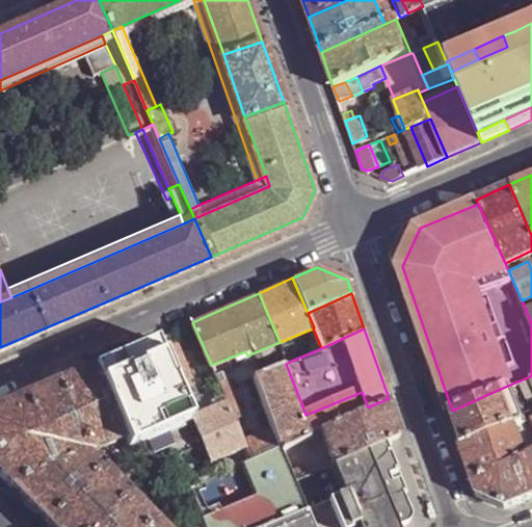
[(174,330),(159,336),(181,387),(195,379),(174,330)]
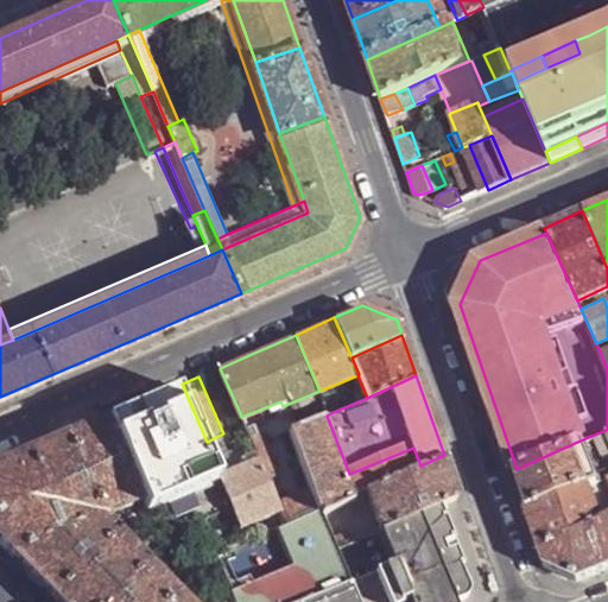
[(182,384),(107,417),(141,498),(147,513),(151,514),(183,514),(195,513),(197,519),(233,502),(221,476),(220,471),(207,443),(207,442),(182,384)]
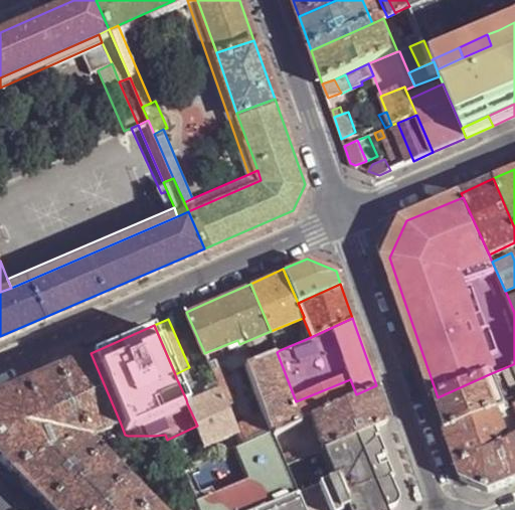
[(239,344),(243,353),(255,348),(251,339),(239,344)]
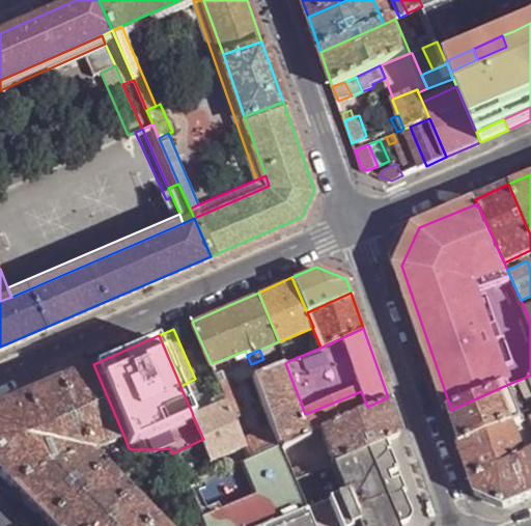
[(272,358),(276,367),(285,363),(288,361),(284,352),(272,358)]
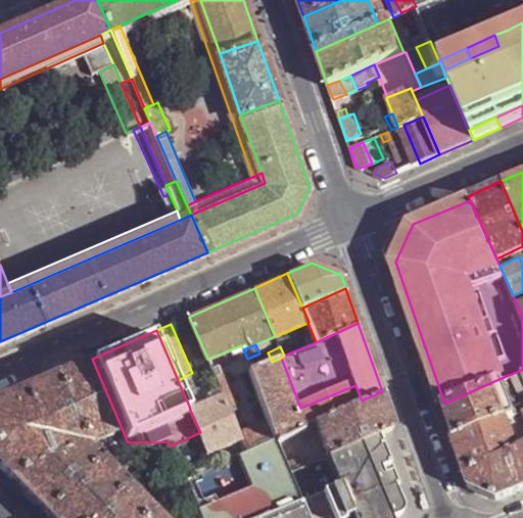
[(207,359),(207,358),(199,361),(204,373),(211,369),(207,359)]
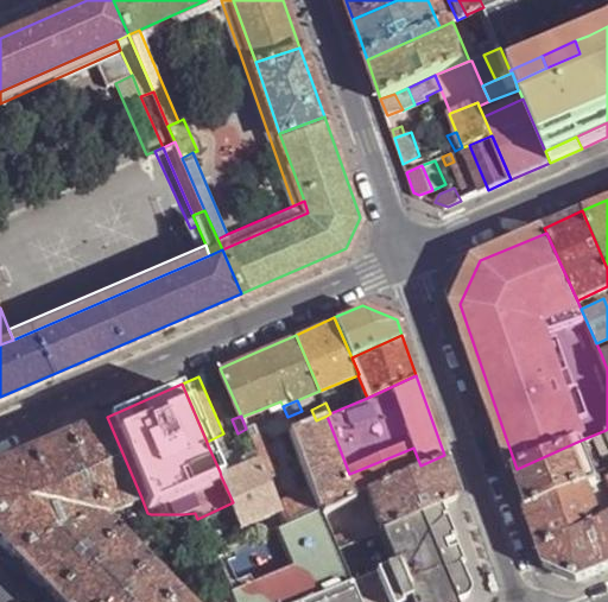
[(324,505),(327,507),(354,495),(356,494),(349,474),(327,416),(316,420),(292,430),(314,485),(321,505),(324,505)]
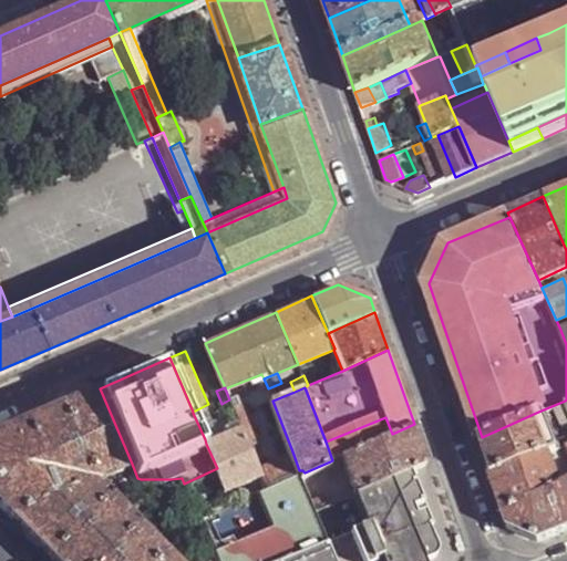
[(62,404),(94,479),(96,478),(96,479),(132,464),(100,388),(62,404)]
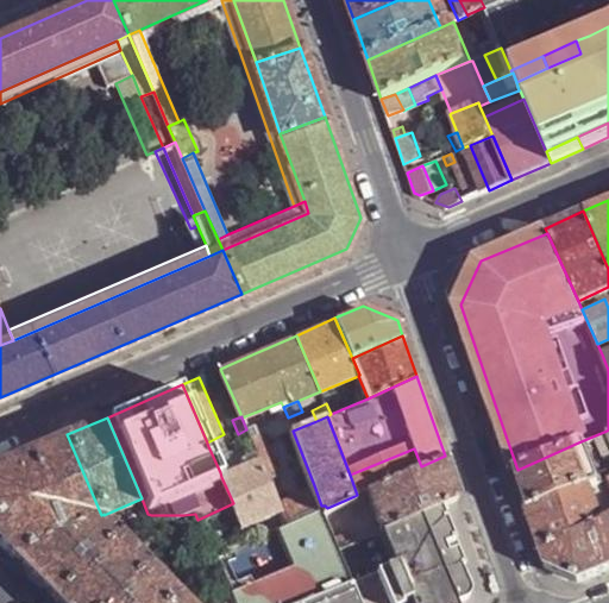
[(248,432),(258,457),(267,477),(280,471),(261,427),(248,432)]
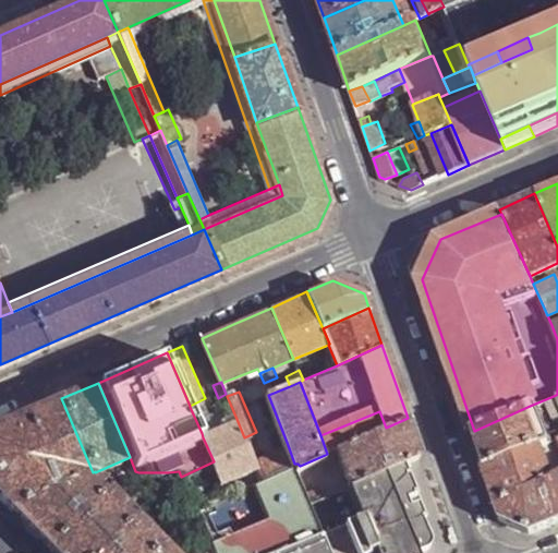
[(218,398),(222,408),(229,422),(237,419),(227,396),(226,394),(218,398)]
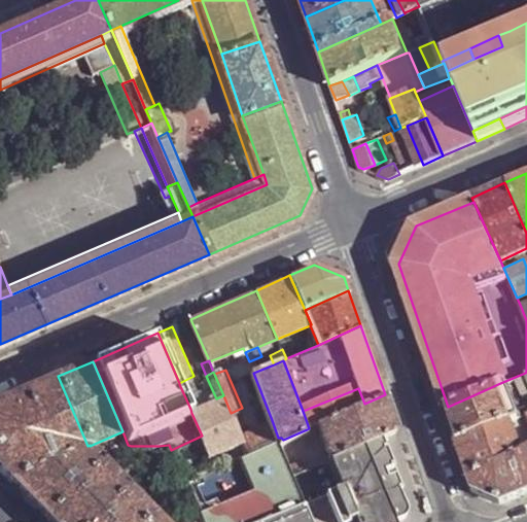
[(0,465),(12,478),(88,446),(58,376),(47,380),(0,401),(0,465)]
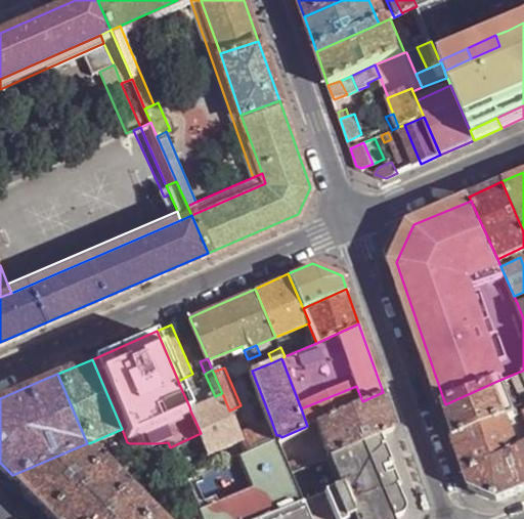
[(178,382),(189,406),(215,396),(209,383),(199,387),(192,374),(178,381),(178,382)]
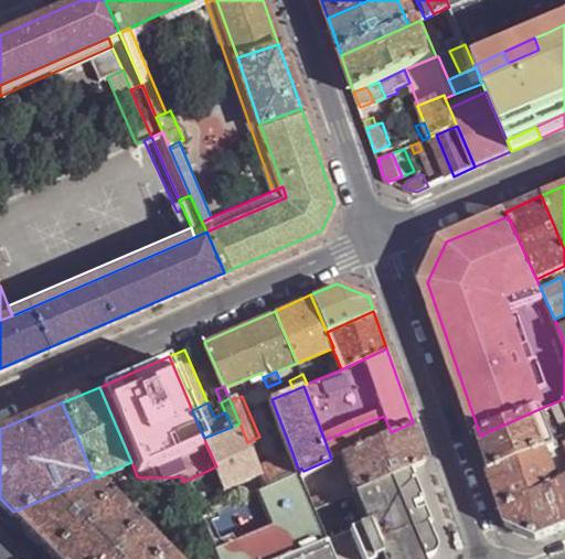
[(480,436),(473,439),(487,475),(543,450),(552,447),(536,410),(480,436)]
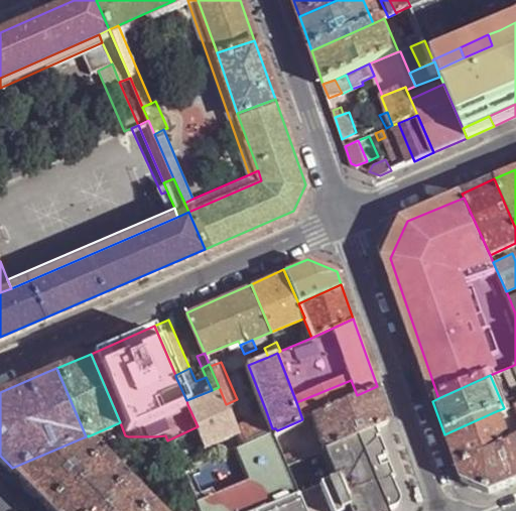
[(373,426),(389,419),(377,386),(357,395),(312,414),(312,415),(315,419),(324,446),(325,448),(373,426)]
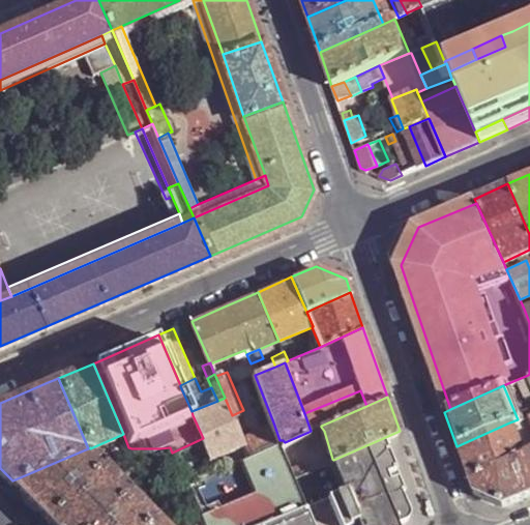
[(208,449),(211,457),(244,443),(242,436),(232,415),(225,398),(217,401),(192,411),(193,415),(195,419),(203,438),(208,449)]
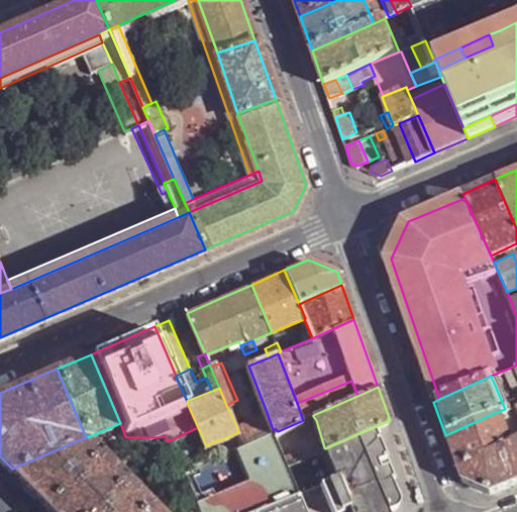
[(238,432),(243,442),(273,429),(267,412),(236,425),(238,432)]
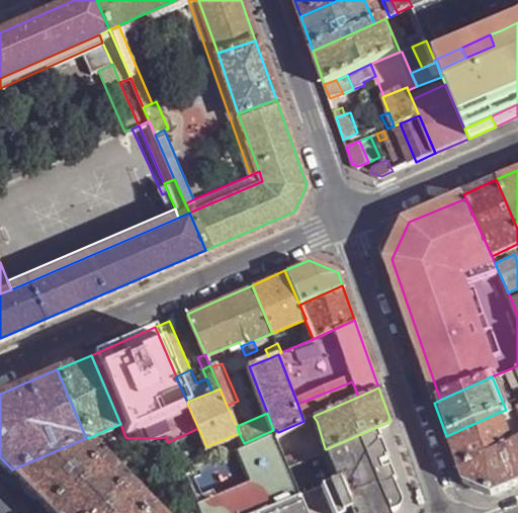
[(498,413),(446,436),(457,467),(512,443),(498,413)]
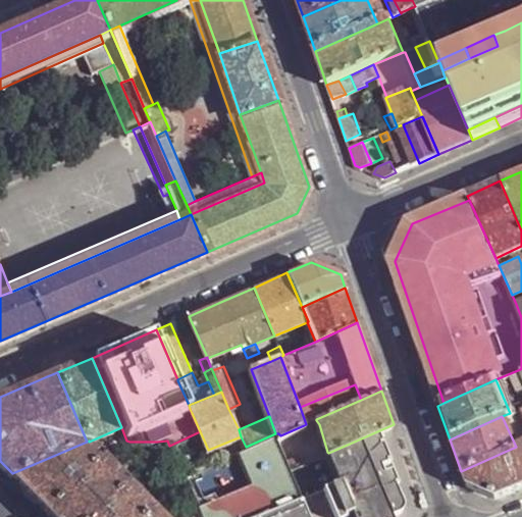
[(306,424),(304,425),(306,430),(319,424),(316,420),(306,424)]
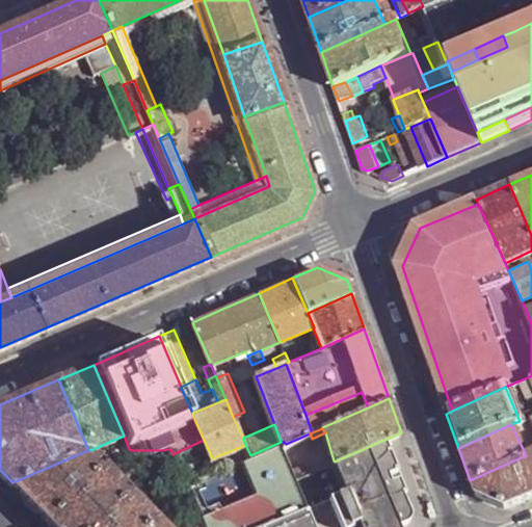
[(397,469),(384,440),(335,462),(347,491),(311,505),(298,476),(294,466),(286,444),(284,442),(281,442),(250,455),(242,459),(257,495),(200,518),(203,522),(204,526),(399,526),(398,523),(405,520),(407,517),(408,510),(402,494),(405,493),(398,477),(389,480),(386,474),(397,469)]
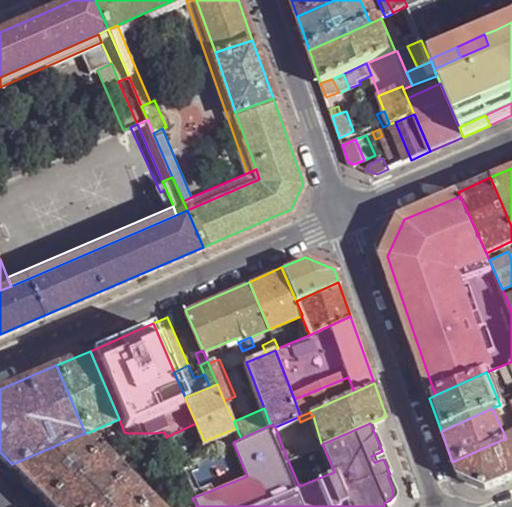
[(12,464),(46,499),(100,447),(93,438),(87,433),(87,432),(85,433),(12,464)]
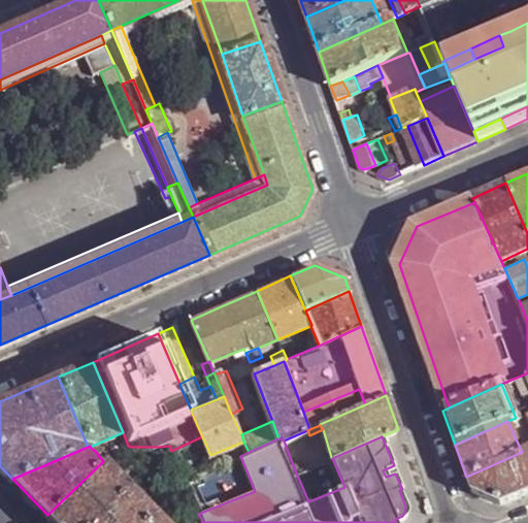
[(159,466),(177,465),(171,451),(169,446),(159,447),(159,466)]
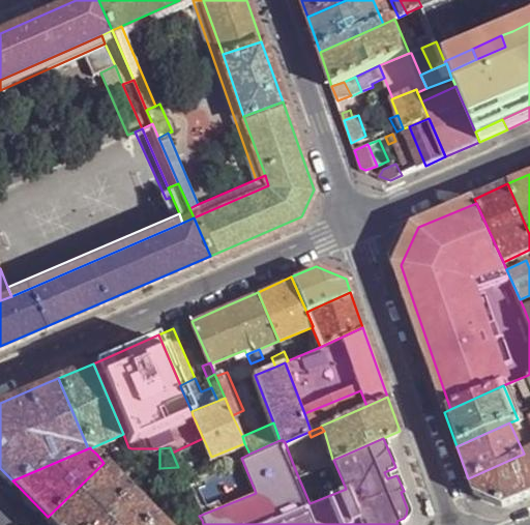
[(159,448),(131,448),(134,469),(159,468),(159,448)]
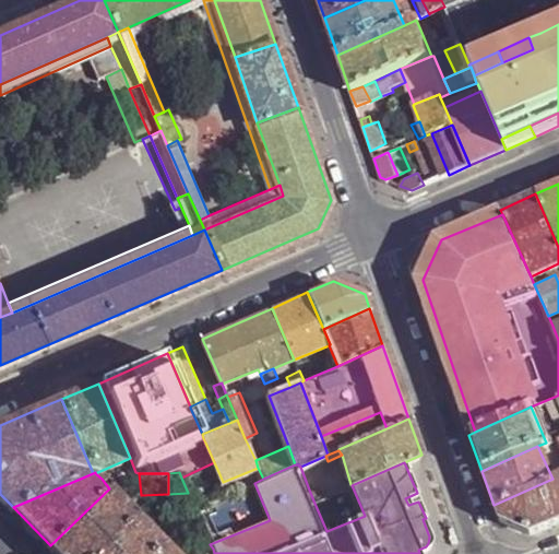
[(558,475),(552,479),(494,505),(499,519),(530,533),(558,520),(558,475)]
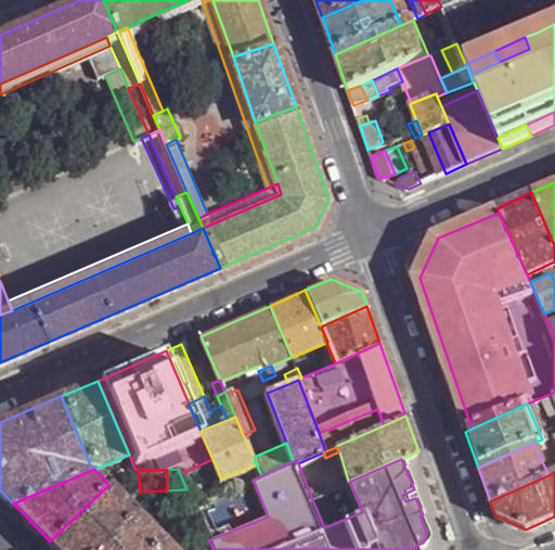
[(307,486),(311,497),(324,493),(320,481),(307,486)]
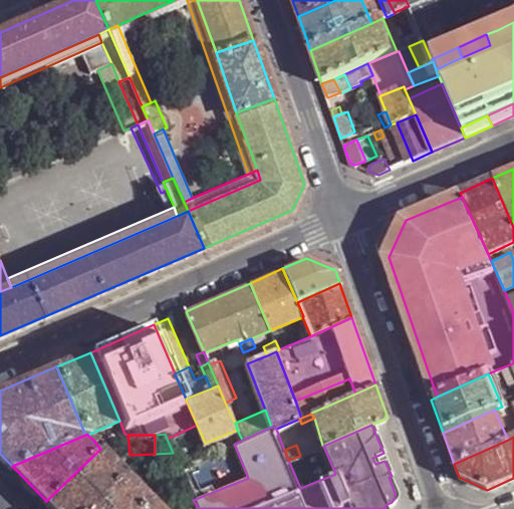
[(53,508),(87,508),(124,473),(100,449),(46,501),(53,508)]
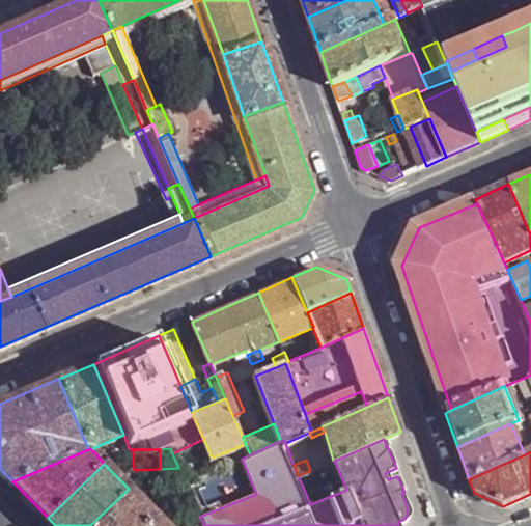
[(397,476),(396,468),(385,473),(388,479),(397,476)]
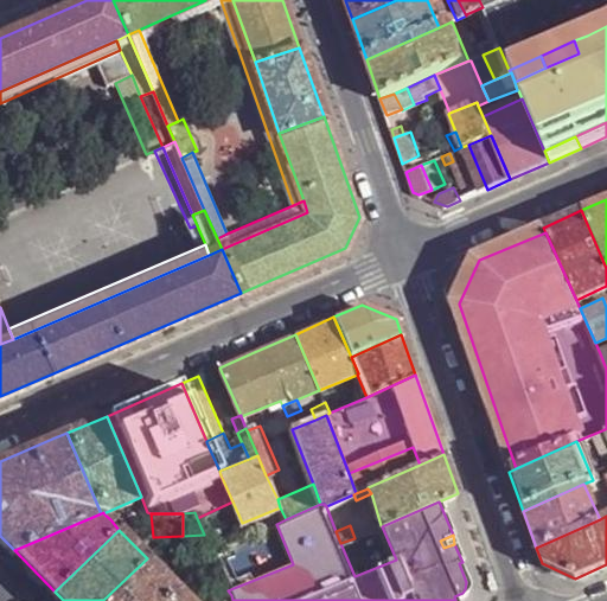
[(103,600),(165,600),(177,589),(147,558),(103,600)]
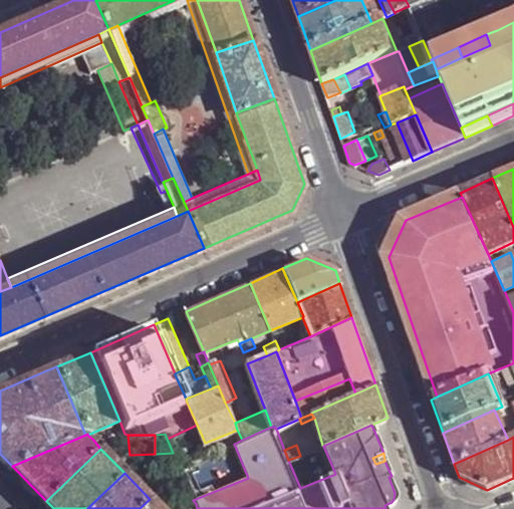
[(140,508),(160,508),(150,499),(140,508)]
